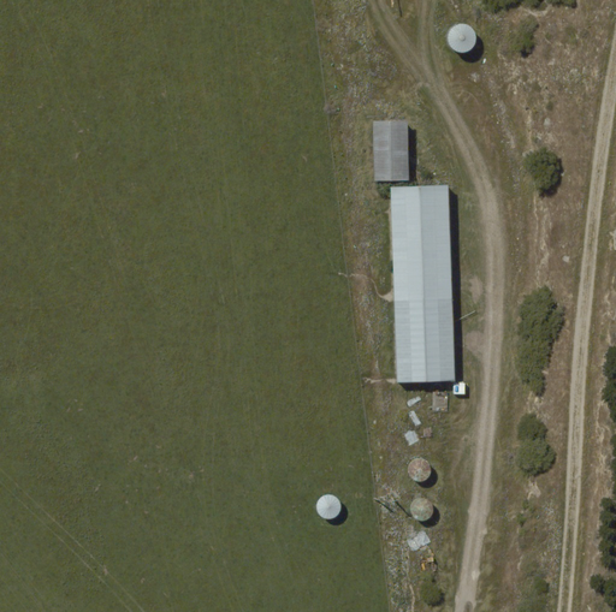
[(465,52),(468,51),(471,48),(473,45),(473,41),(473,37),(471,34),(468,31),(465,30),(460,29),(456,30),(454,33),(451,36),(450,40),(450,43),(451,47),(454,49),(457,52),(461,53),(465,52)]
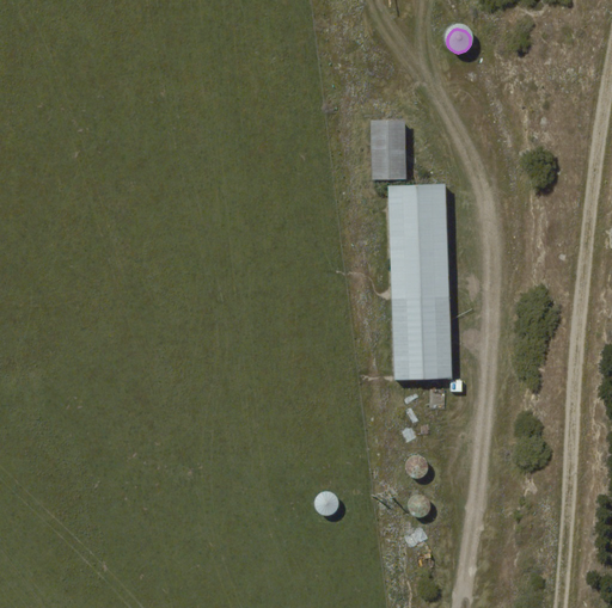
[(408,116),(371,117),(372,180),(409,179),(408,116)]
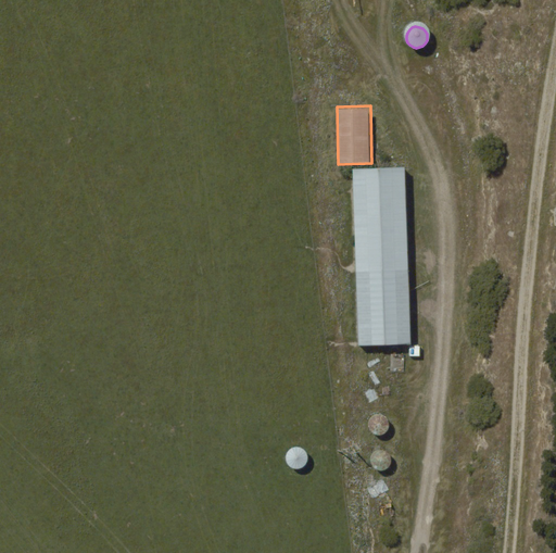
[(404,174),(352,176),(357,346),(409,343),(404,174)]
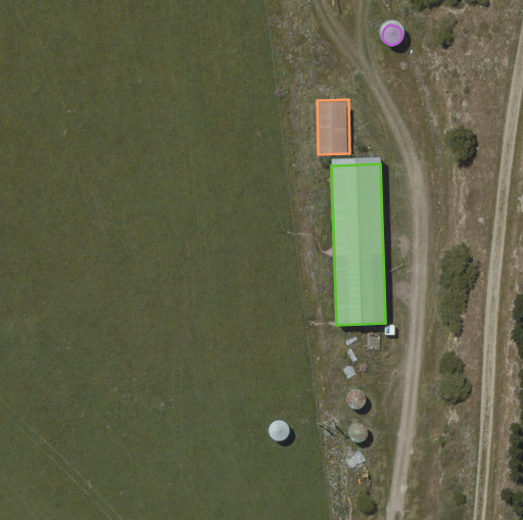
[(358,408),(361,407),(363,405),(365,402),(365,398),(365,394),(363,392),(361,389),(357,388),(353,388),(350,389),(348,391),(346,393),(345,396),(345,399),(346,403),(348,406),(351,408),(354,408),(358,408)]
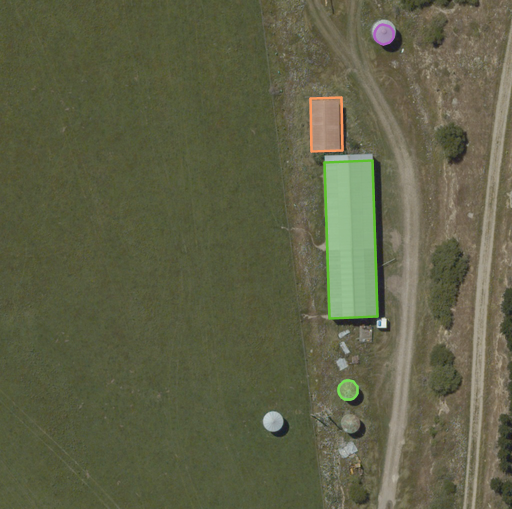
[(273,431),(276,429),(279,427),(280,424),(280,421),(280,418),(278,415),(276,413),(273,412),(270,412),(267,412),(264,414),(262,417),(261,420),(261,423),(262,426),(264,428),(267,430),(270,431),(273,431)]
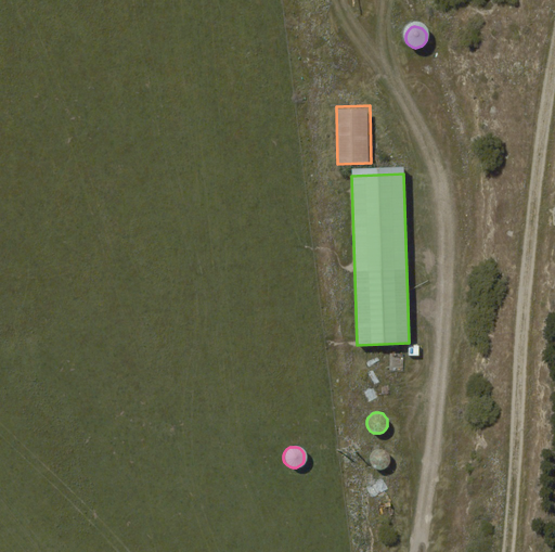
[(385,470),(388,469),(391,466),(392,463),(394,460),(392,457),(390,453),(388,451),(385,450),(382,449),(378,450),(375,452),(373,456),(372,459),(372,462),(373,465),(375,467),(378,470),(382,471),(385,470)]
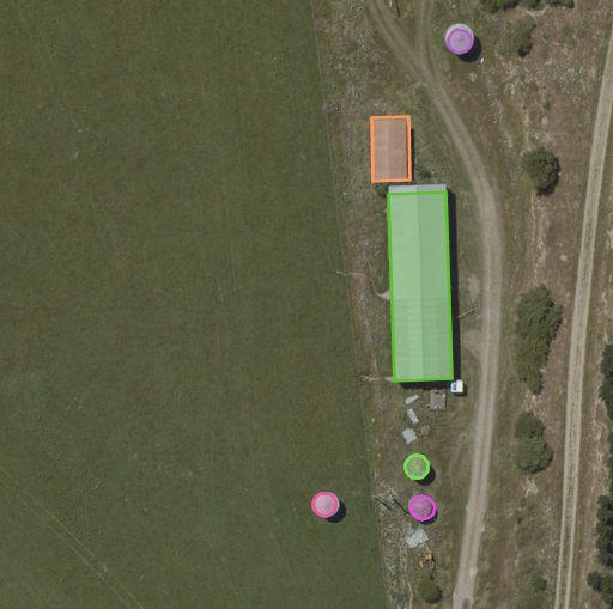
All buildings are outlined.
